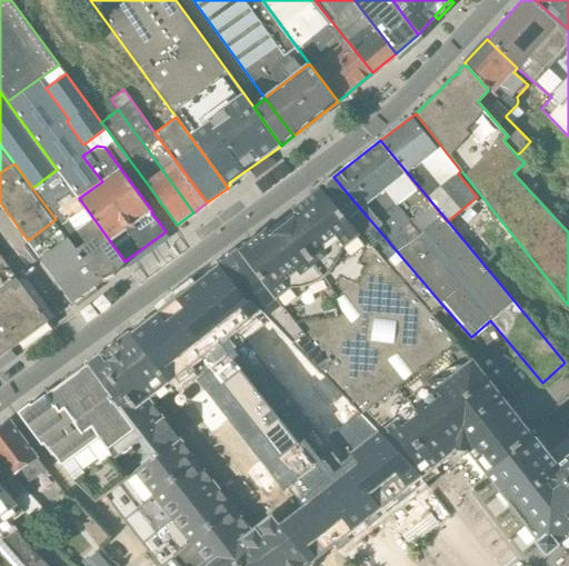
[(57,169),(32,188),(56,219),(69,238),(101,280),(112,272),(126,262),(125,261),(79,198),(57,169)]
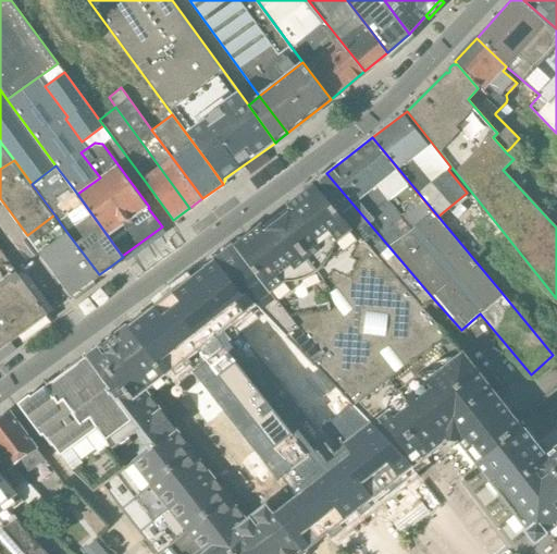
[(423,307),(433,298),(432,298),(326,173),(313,184),(423,307)]
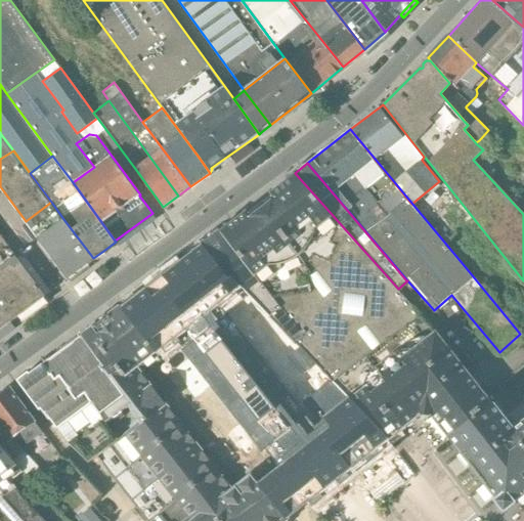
[(295,341),(334,381),(365,355),(420,315),(398,289),(295,173),(269,192),(272,197),(271,207),(269,208),(267,206),(265,206),(260,209),(260,212),(261,214),(260,215),(250,214),(247,211),(220,229),(302,335),(295,341)]
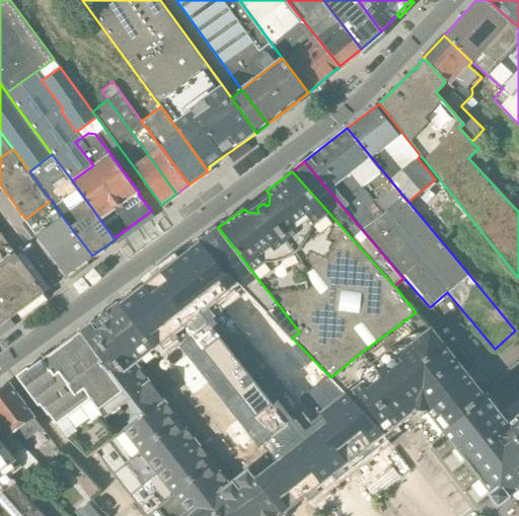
[(25,219),(38,235),(63,217),(51,200),(25,219)]
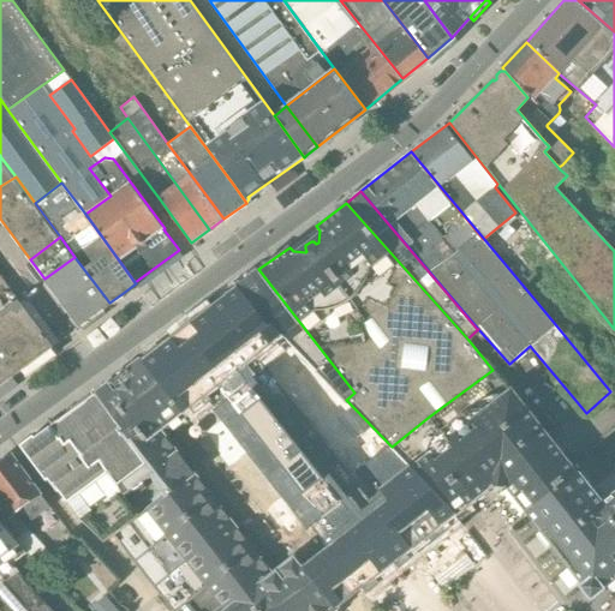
[(109,303),(75,257),(45,279),(78,325),(109,303)]
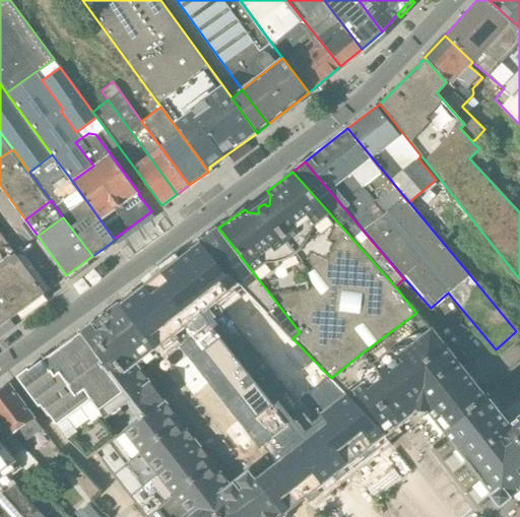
[(293,338),(300,332),(218,228),(200,242),(237,287),(240,285),(293,338)]
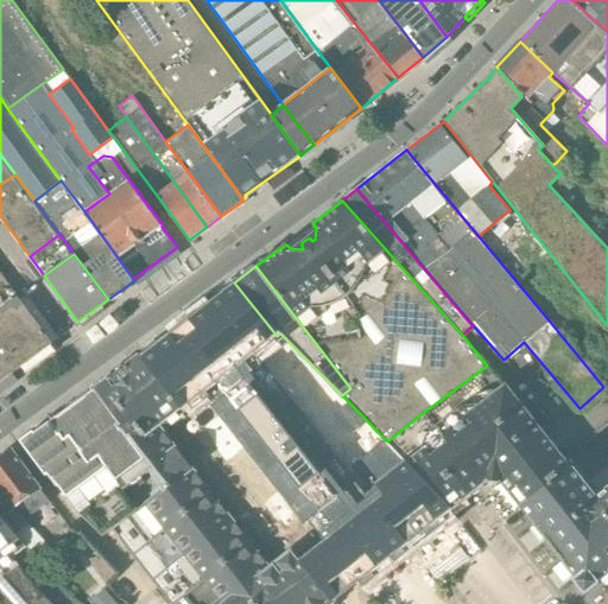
[(0,380),(52,343),(0,271),(0,380)]
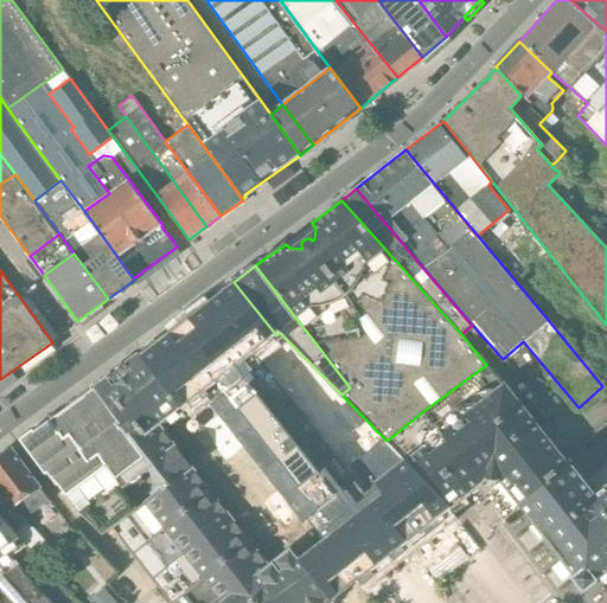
[(179,406),(139,354),(115,373),(157,424),(179,406)]
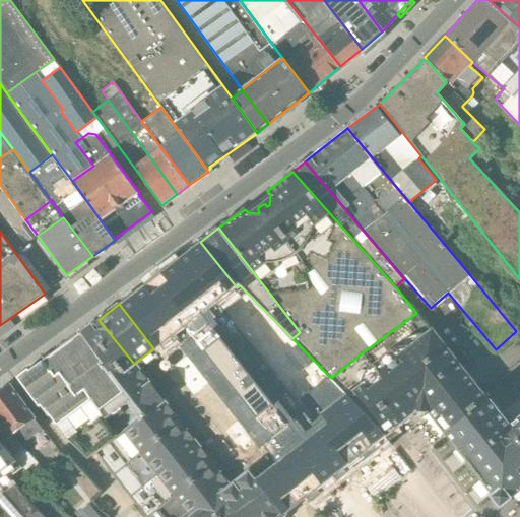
[(443,435),(489,400),(482,393),(433,328),(432,328),(431,329),(416,313),(364,352),(363,352),(412,415),(416,412),(425,412),(443,435)]
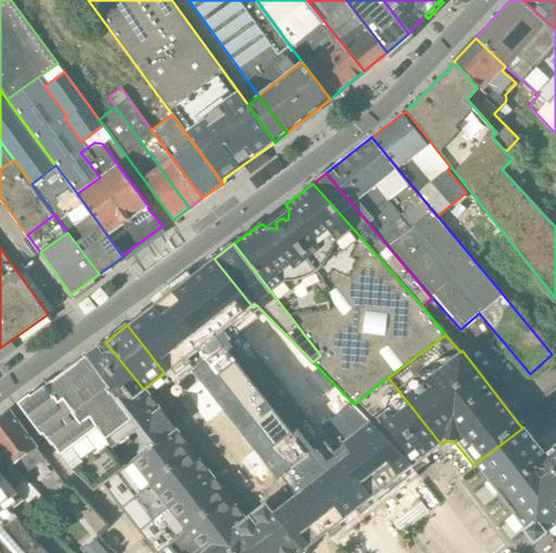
[(105,342),(87,355),(124,404),(143,389),(105,342)]
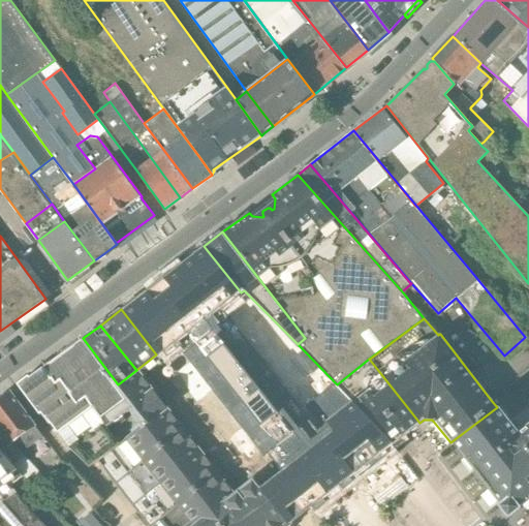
[(86,396),(106,425),(134,405),(83,338),(43,367),(56,382),(61,378),(78,402),(86,396)]
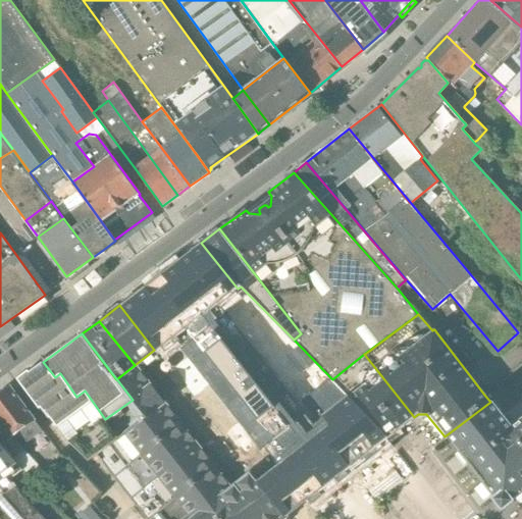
[(387,437),(414,417),(364,354),(332,379),(384,433),(387,437)]
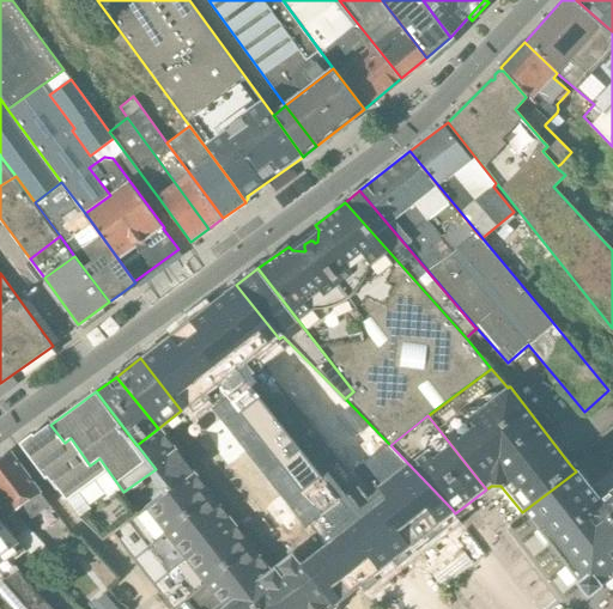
[(111,531),(138,512),(123,492),(99,458),(90,466),(71,438),(65,443),(50,425),(22,446),(46,479),(49,476),(58,489),(59,488),(80,519),(103,539),(111,531)]
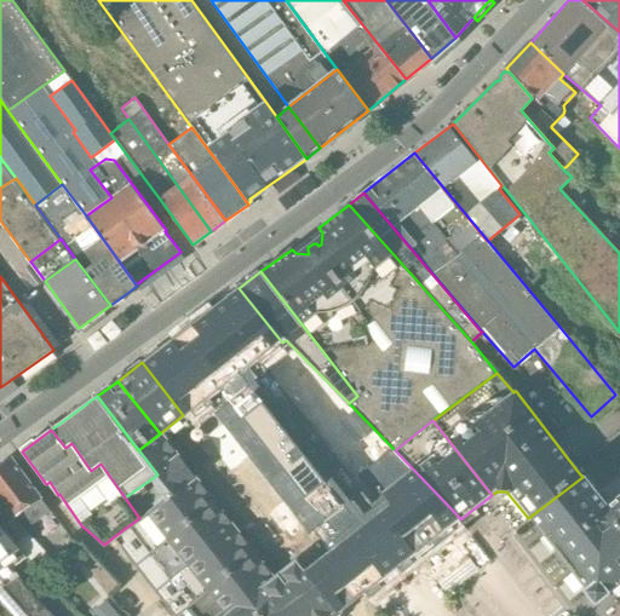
[(619,470),(619,430),(575,468),(583,477),(584,475),(596,490),(619,470)]
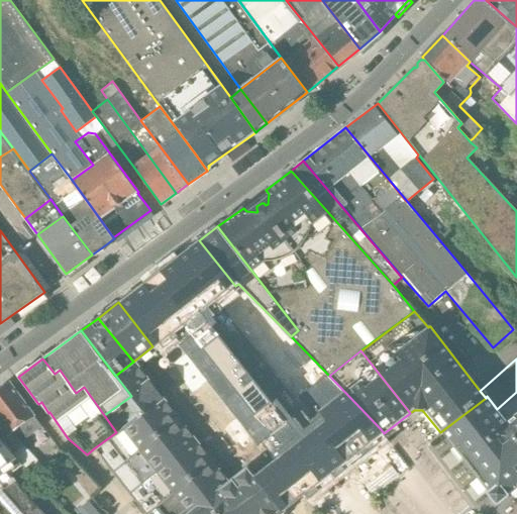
[(37,481),(47,472),(21,441),(41,425),(10,383),(0,389),(0,439),(21,464),(37,481)]
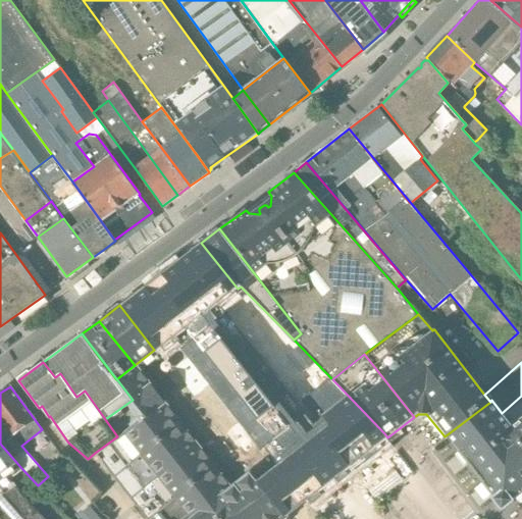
[(481,482),(521,449),(521,439),(511,424),(502,413),(491,400),(490,402),(445,436),(481,482)]
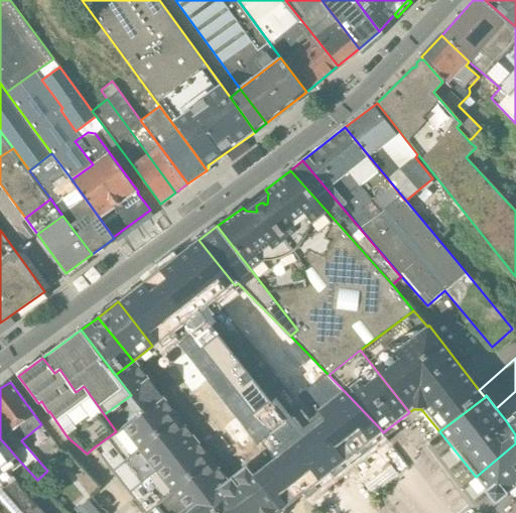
[(110,468),(176,415),(169,406),(160,404),(157,400),(116,431),(94,447),(110,468)]
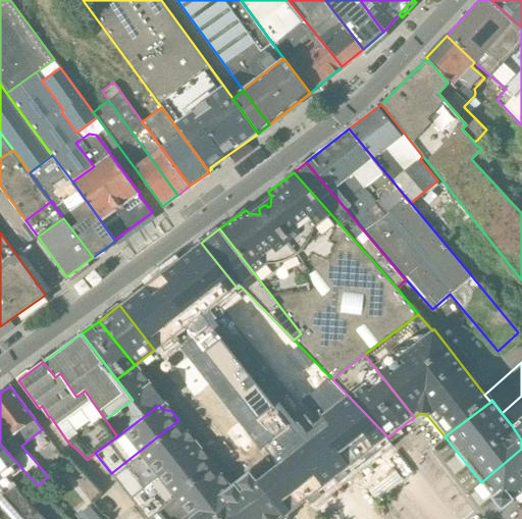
[(521,415),(511,424),(521,439),(521,415)]
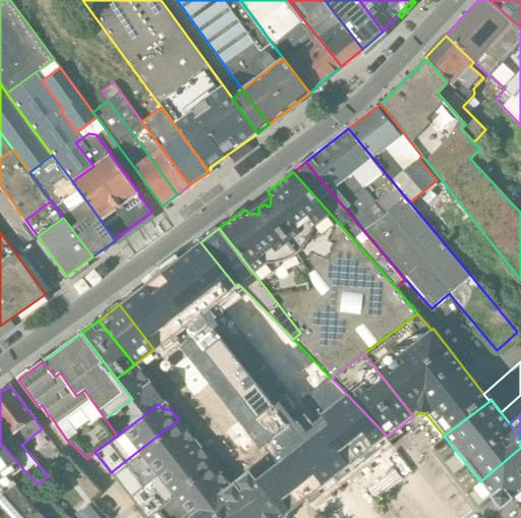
[(142,514),(212,462),(204,452),(195,452),(189,444),(191,436),(178,419),(111,472),(142,514)]
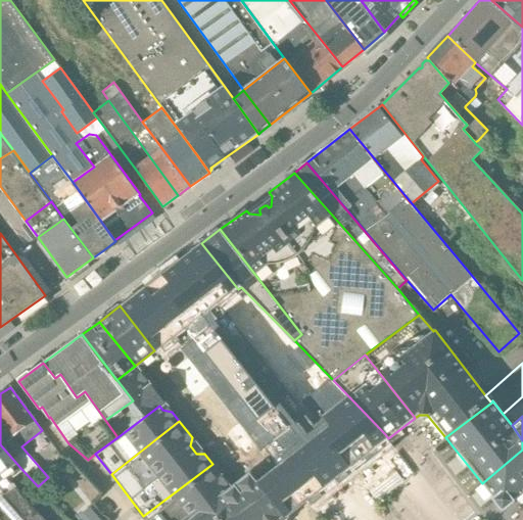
[(0,444),(0,519),(44,519),(8,480),(21,469),(0,444)]
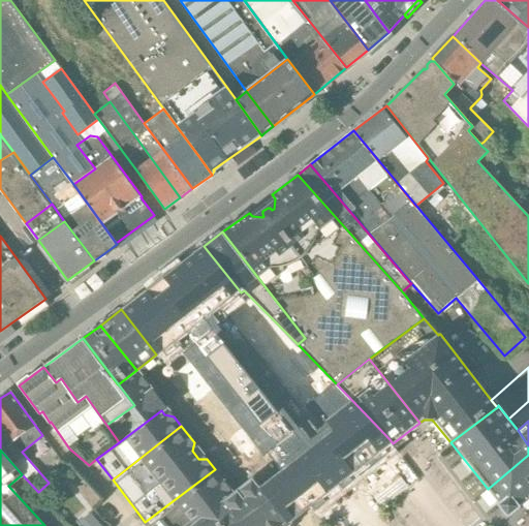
[(528,455),(488,489),(508,514),(528,497),(528,455)]
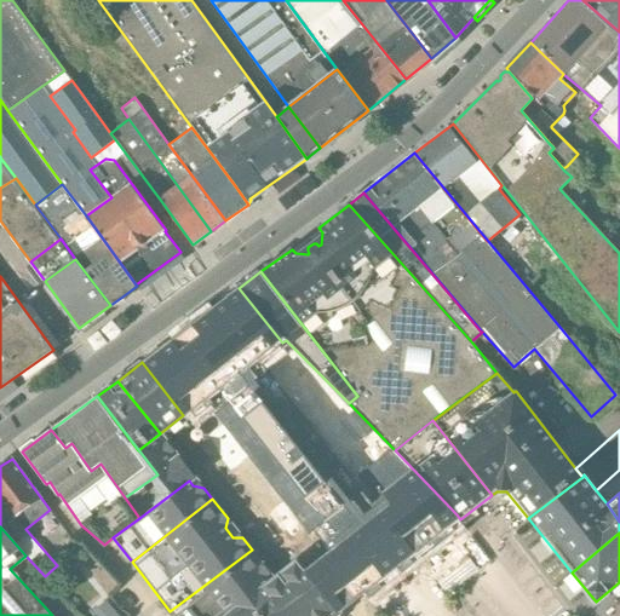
[(252,550),(170,611),(173,615),(225,615),(275,579),(252,550)]
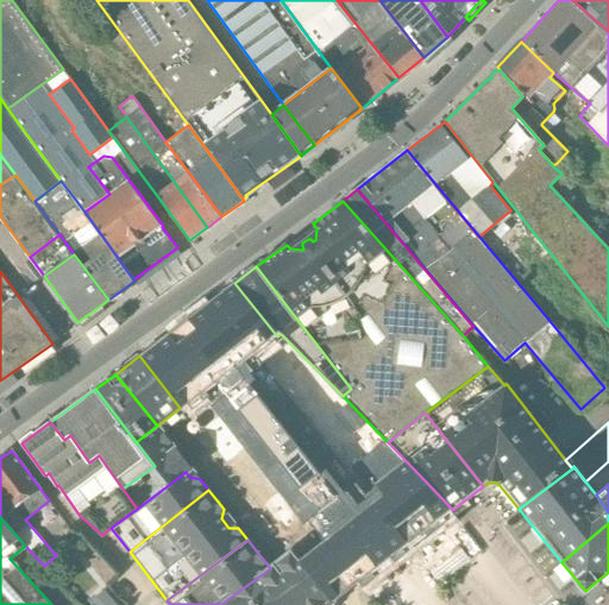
[(293,550),(277,563),(270,568),(221,604),(331,604),(334,604),(293,550)]
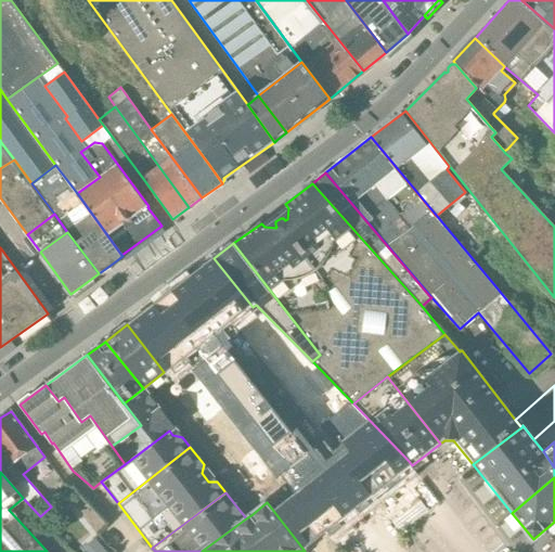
[(107,551),(92,536),(79,549),(81,551),(107,551)]
